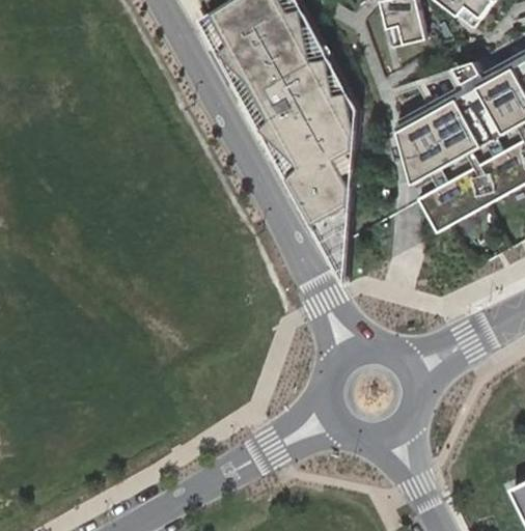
[(347,236),(355,106),(297,0),(232,0),(202,20),(245,98),(255,91),(270,118),(279,161),(343,280),(347,236)]
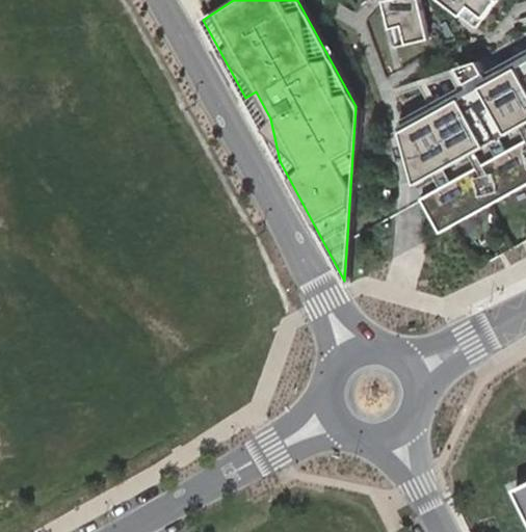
[(423,43),(414,0),(392,0),(378,3),(389,50),(423,43)]
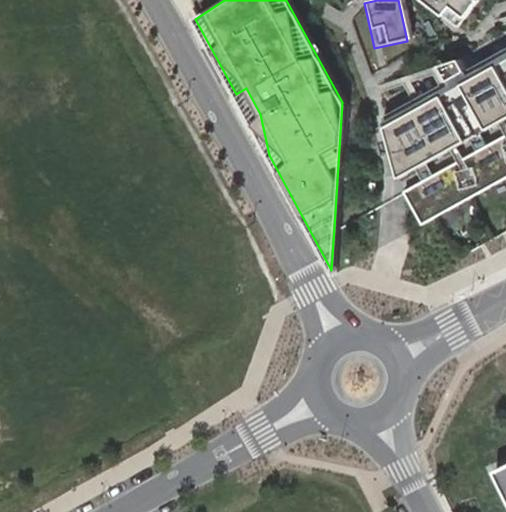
[(473,0),(415,0),(416,0),(453,27),(473,0)]
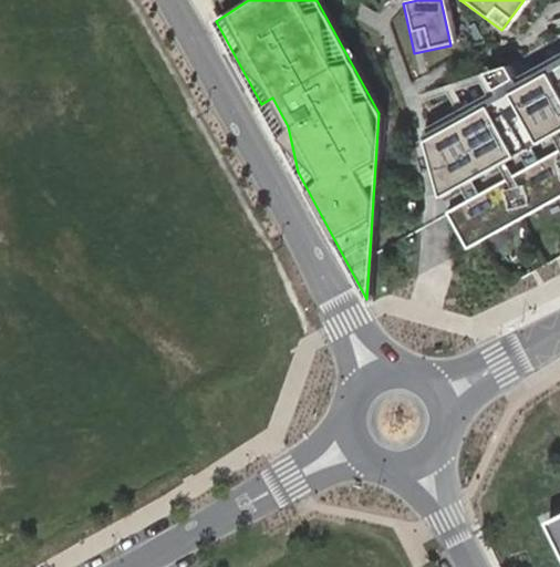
[(438,196),(559,127),(559,51),(420,130),(438,196)]
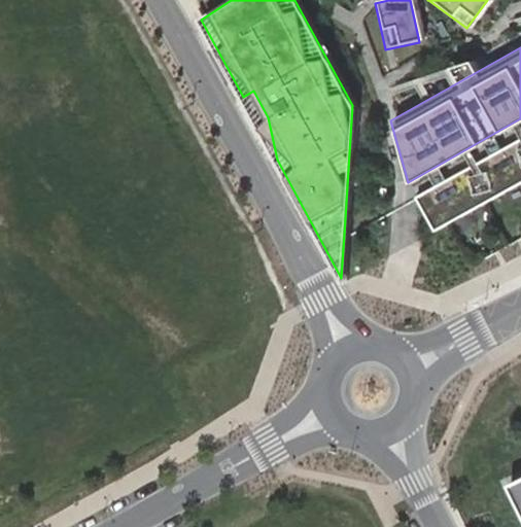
[(442,224),(520,180),(520,136),(412,198),(430,232),(442,224)]
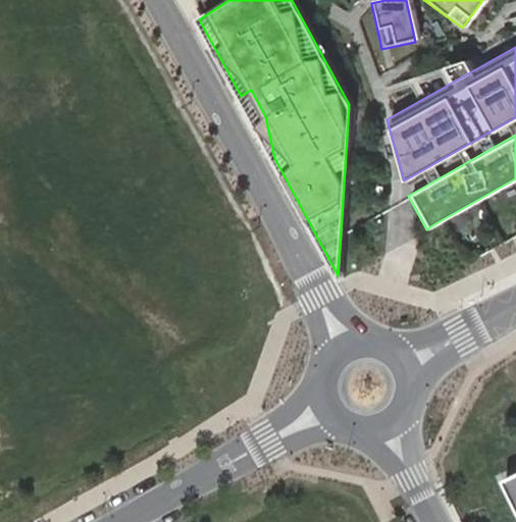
[(515,471),(500,480),(515,512),(515,471)]
